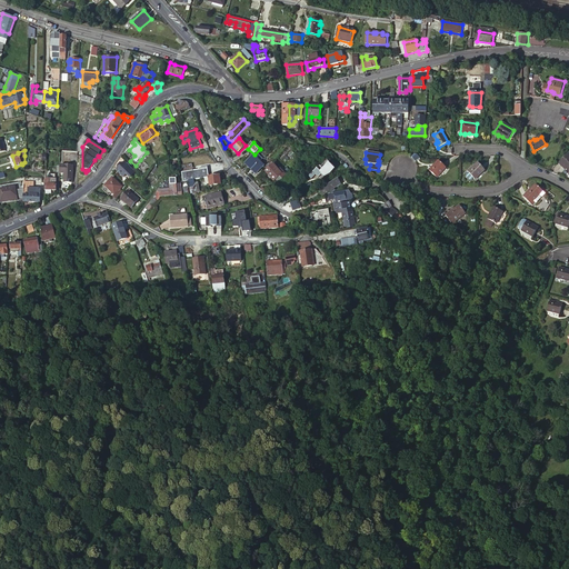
[(568,156),(568,155),(558,163),(563,169),(565,168),(568,171),(568,156)]
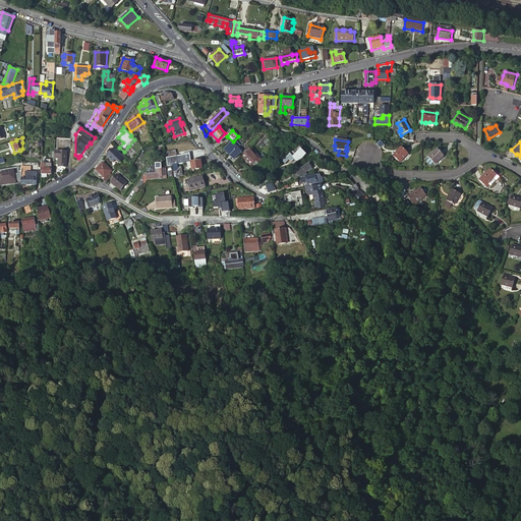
[(232,142),(224,151),(234,160),(242,152),(232,142)]
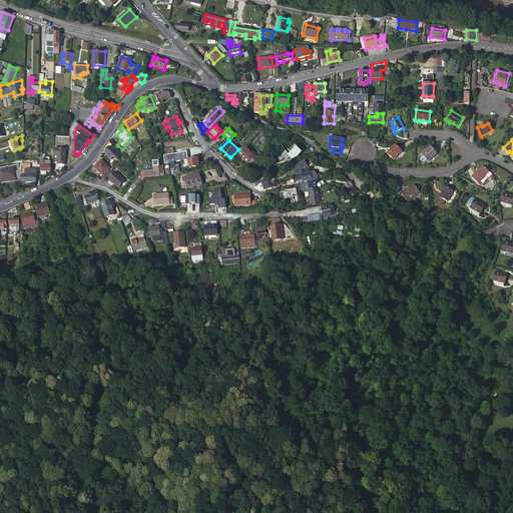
[(287,150),(277,143),(274,147),(283,154),(287,150)]
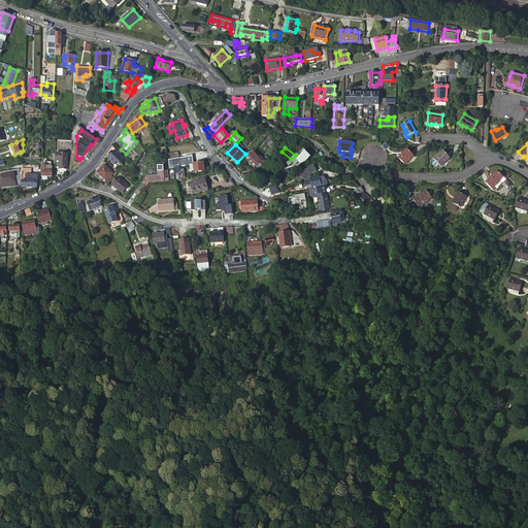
[(301,156),(298,154),(294,159),(297,161),(302,164),(305,167),(311,164),(307,160),(314,155),(306,150),(301,156)]
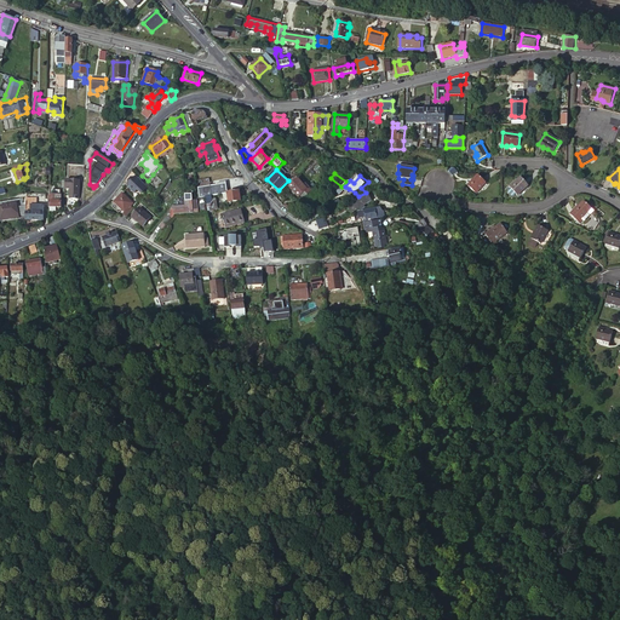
[(478,176),(475,181),(472,182),(471,181),(468,185),(476,194),(486,182),(478,176)]
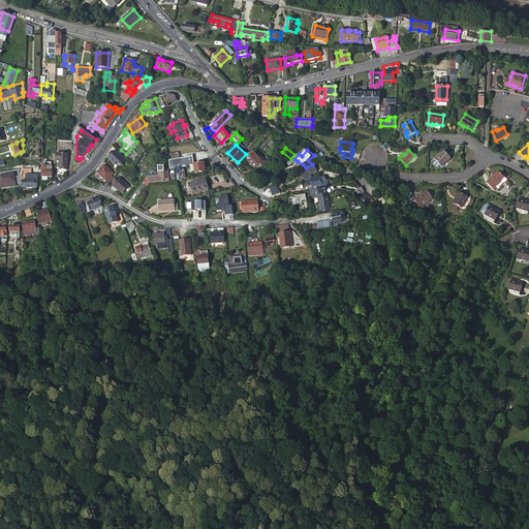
[(116,152),(110,159),(115,164),(117,161),(121,164),(125,160),(122,156),(118,153),(117,154),(116,152)]
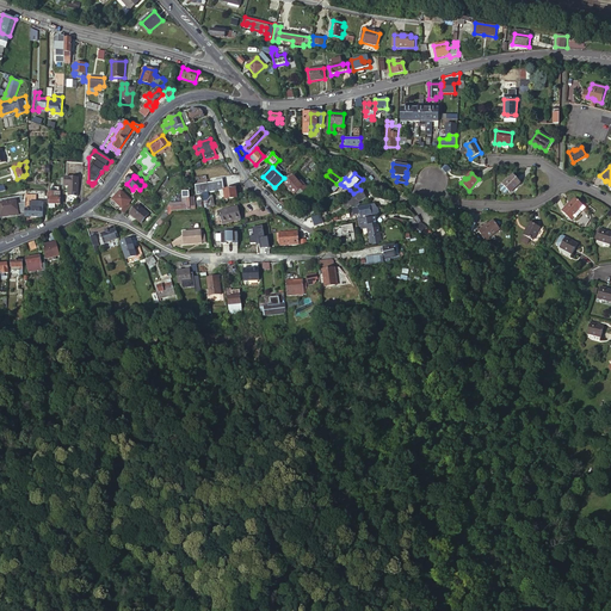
[(300,189),(303,191),(309,186),(306,183),(304,184),(301,180),(300,183),(294,176),(284,184),(294,195),(300,189)]
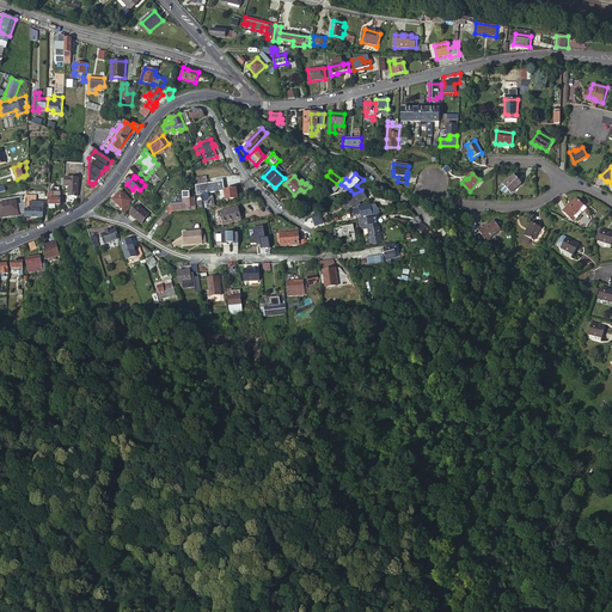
[(514,176),(510,179),(508,182),(507,181),(502,184),(510,194),(521,183),(514,176)]
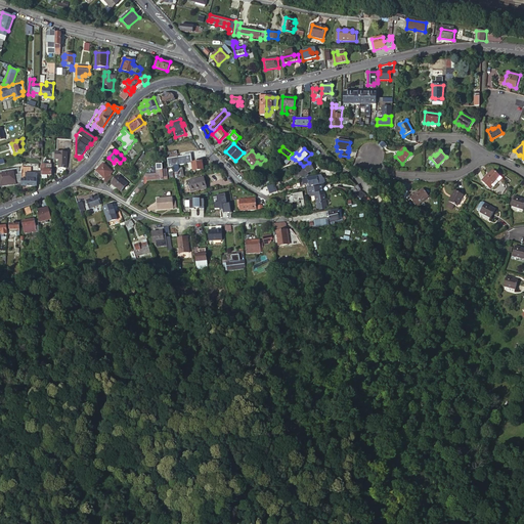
[(67,153),(55,151),(55,160),(58,160),(58,168),(67,168),(67,153)]
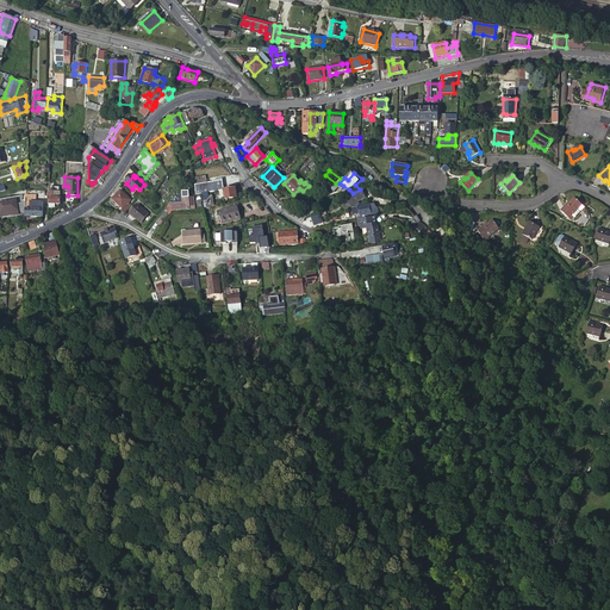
[(223,190),(223,188),(222,181),(207,182),(209,193),(211,192),(223,190)]
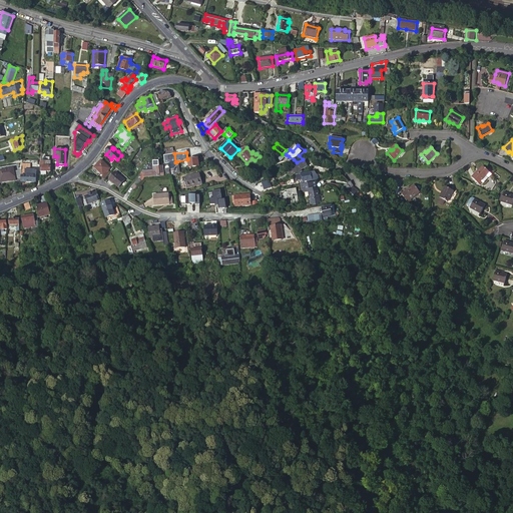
[(197,158),(187,159),(189,168),(199,166),(197,158)]
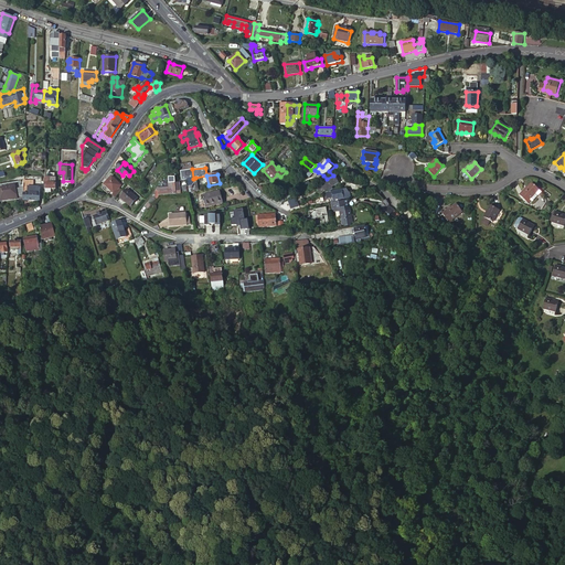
[(45,178),(45,189),(55,189),(55,184),(51,183),(51,178),(49,178),(49,176),(46,176),(46,178),(45,178)]
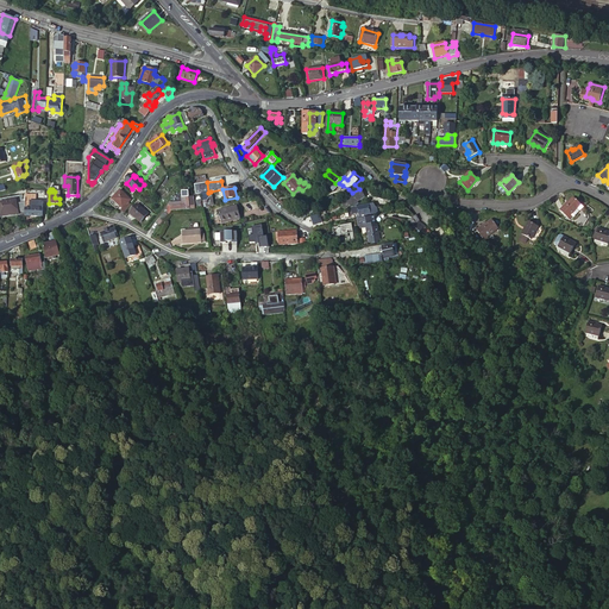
[(120,211),(124,213),(131,206),(127,203),(131,200),(129,198),(120,190),(112,200),(123,208),(120,211)]
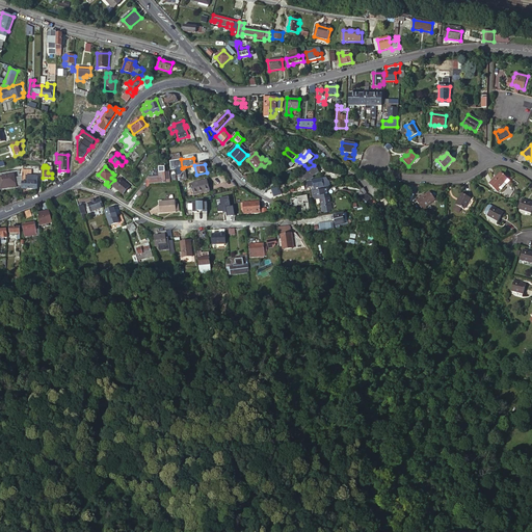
[(316,167),(298,177),(301,183),(307,180),(307,181),(314,178),(313,177),(319,173),(316,167)]
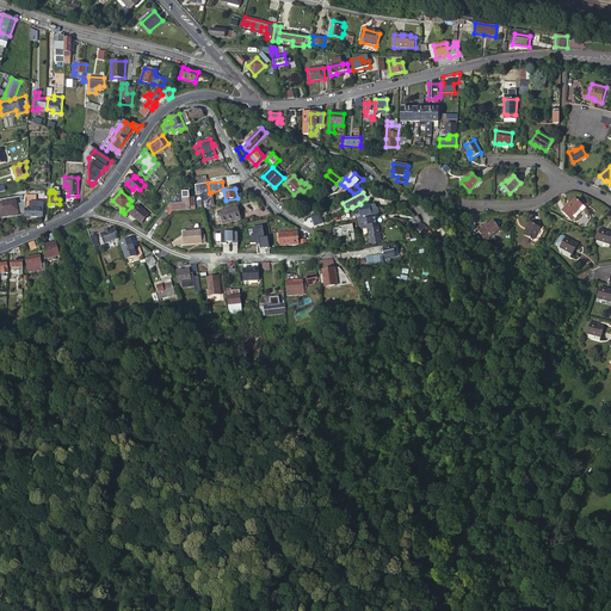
[(211,209),(208,193),(202,195),(205,210),(211,209)]
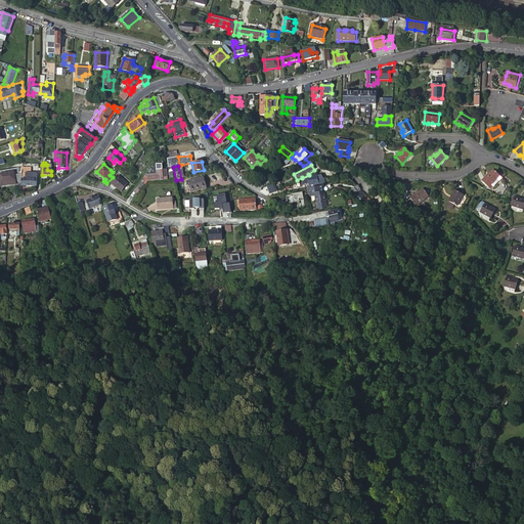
[(22,182),(22,185),(37,186),(37,174),(31,173),(31,168),(23,168),(23,171),(22,171),(22,174),(22,181),(22,182)]
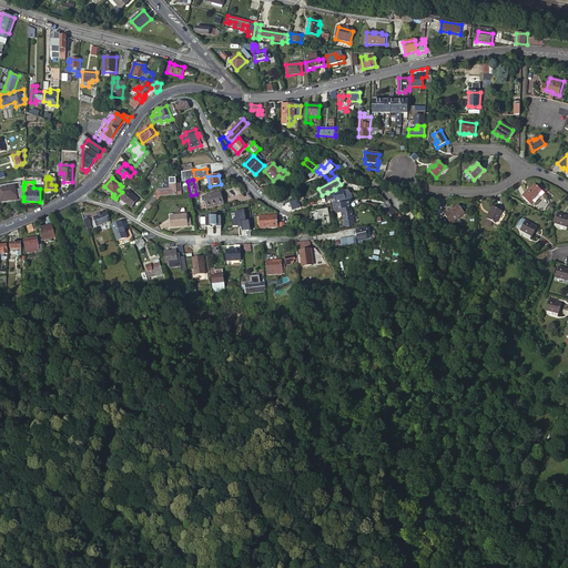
[(176,184),(170,184),(170,191),(168,191),(168,192),(156,192),(156,196),(149,203),(151,205),(160,198),(160,196),(178,195),(176,192),(181,192),(181,185),(175,185),(176,184)]
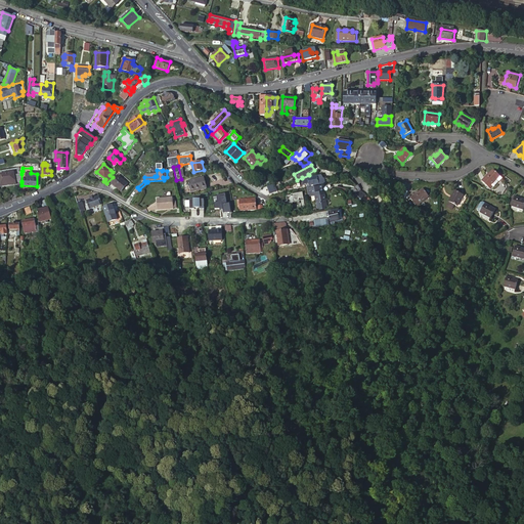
[(494,170),(490,174),(488,176),(487,175),(481,181),(490,189),(493,186),(491,185),(500,176),(494,170)]
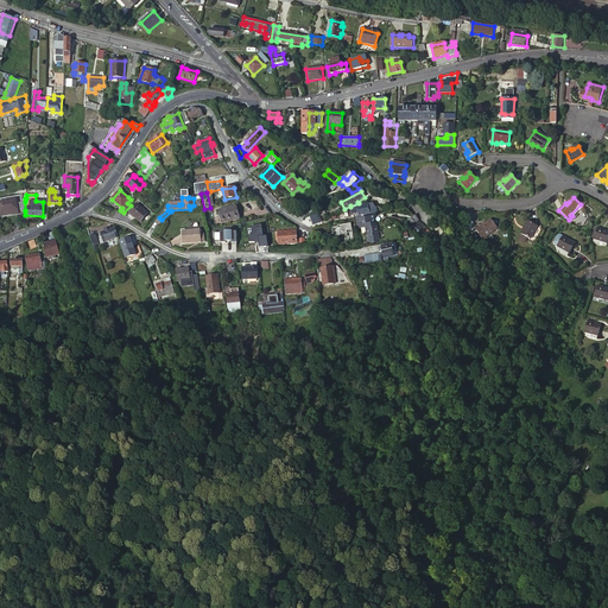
[(16,200),(0,202),(0,203),(1,213),(18,209),(16,200)]
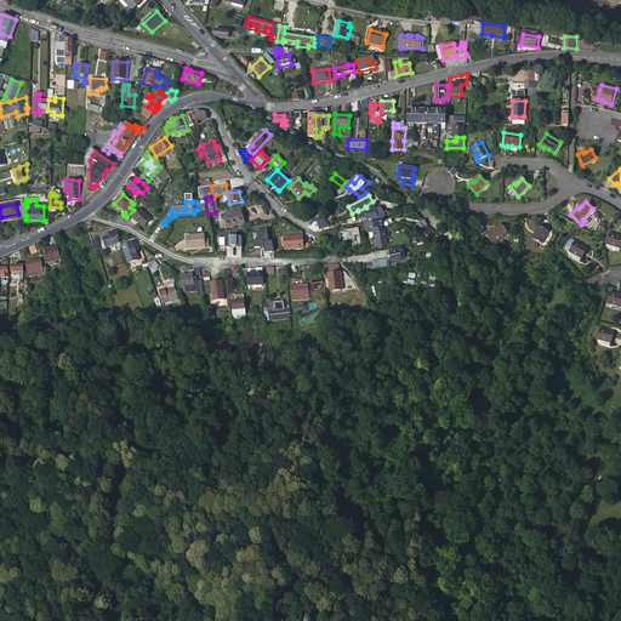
[(151,218),(140,209),(132,217),(143,227),(151,218)]
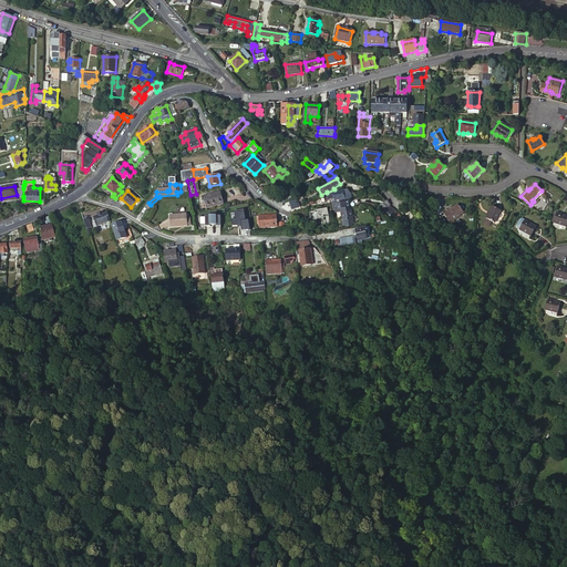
[(333,199),(333,204),(346,202),(343,191),(329,194),(329,199),(333,199)]
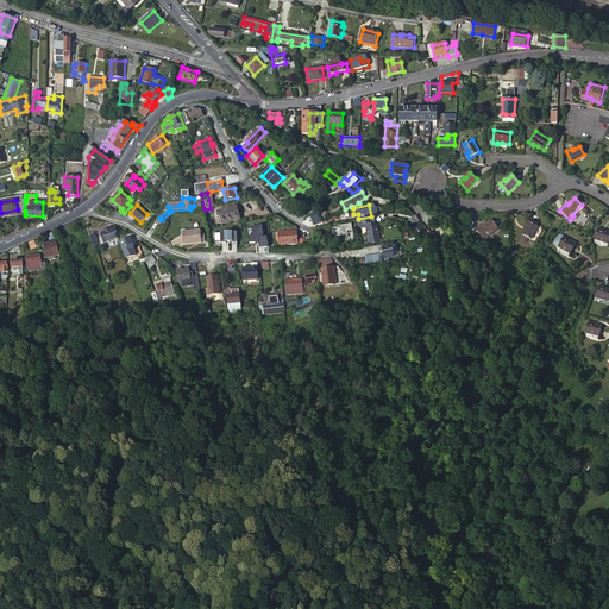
[(372,217),(378,215),(377,208),(374,208),(374,205),(369,205),(371,217),(372,217)]
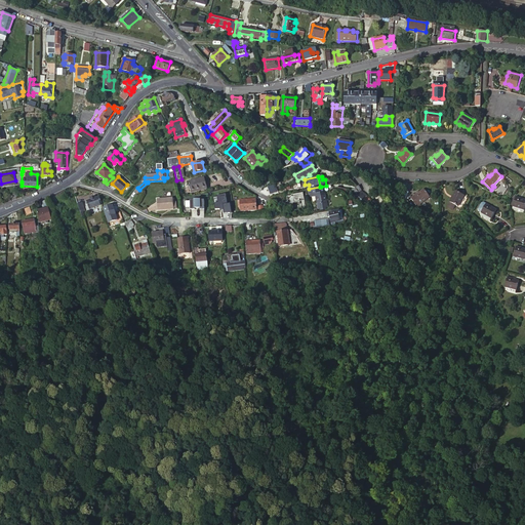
[(503,179),(501,176),(492,186),(494,187),(495,188),(503,179)]
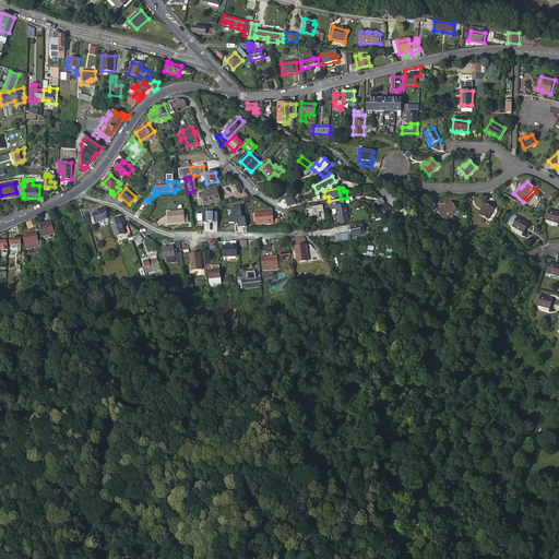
[(217,189),(201,193),(203,204),(221,200),(217,189)]
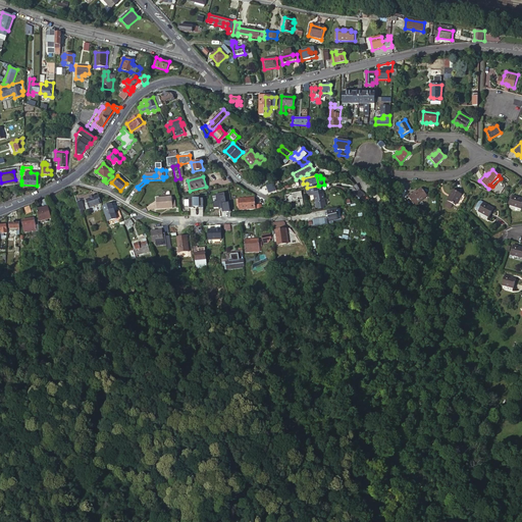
[(307,188),(306,188),(307,197),(314,196),(316,208),(325,206),(323,195),(322,195),(322,194),(322,193),(321,192),(319,192),(319,187),(319,186),(318,186),(307,188)]
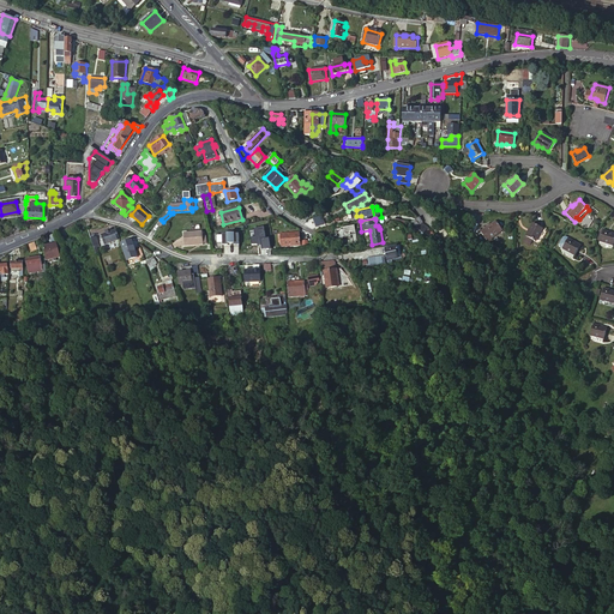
[(429,235),(433,234),(431,229),(423,223),(420,221),(414,222),(422,232),(423,230),(429,235)]
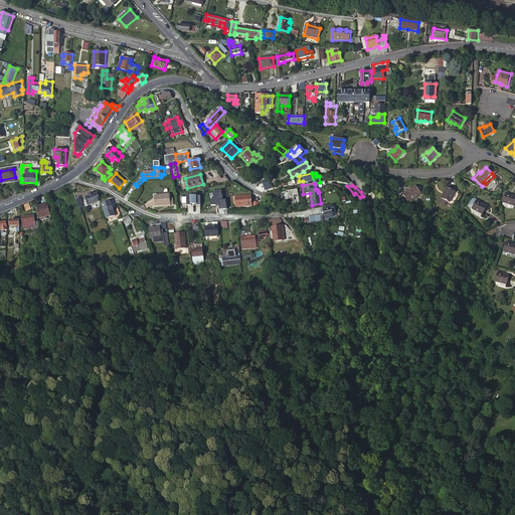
[(410,191),(409,190),(402,194),(409,204),(412,202),(411,200),(421,193),(416,186),(412,190),(410,191)]
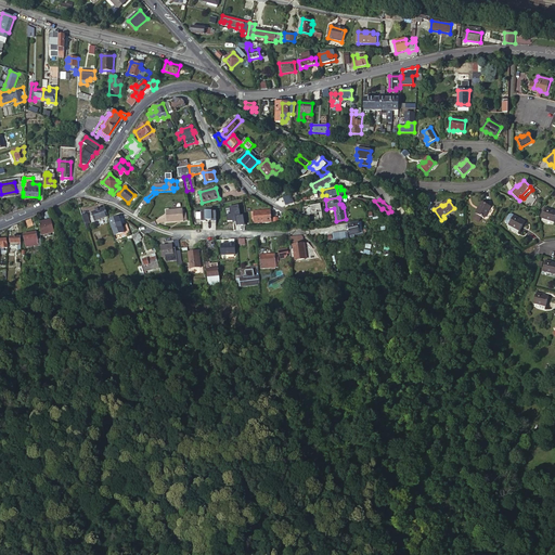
[(321,203),(304,206),(306,218),(311,217),(311,214),(322,211),(321,203)]
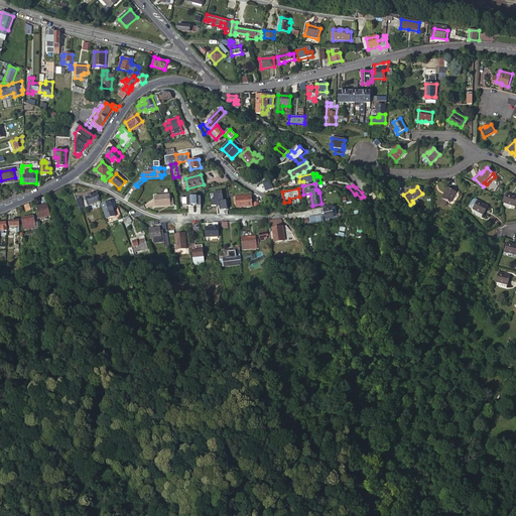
[(448,188),(446,194),(445,196),(443,195),(441,199),(442,199),(447,202),(450,204),(457,192),(448,188)]
